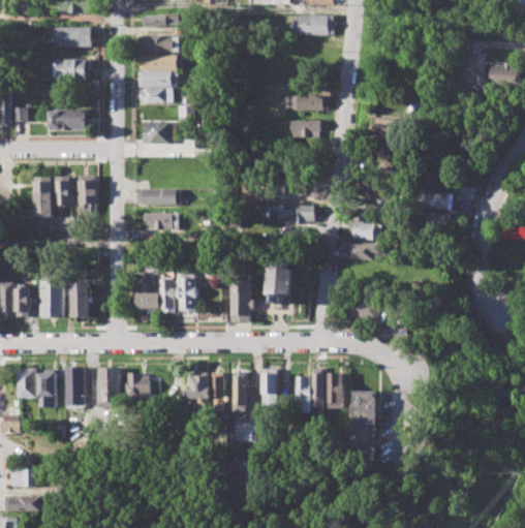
[(13,0),(25,0),(25,13),(13,13),(13,0)]
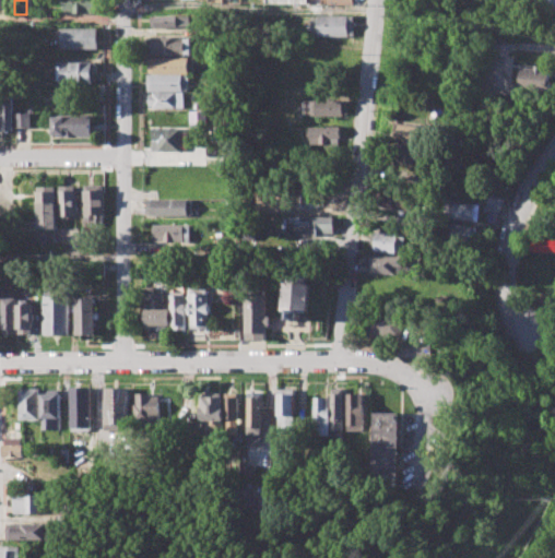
[(59,0),(93,0),(93,13),(59,13),(59,0)]
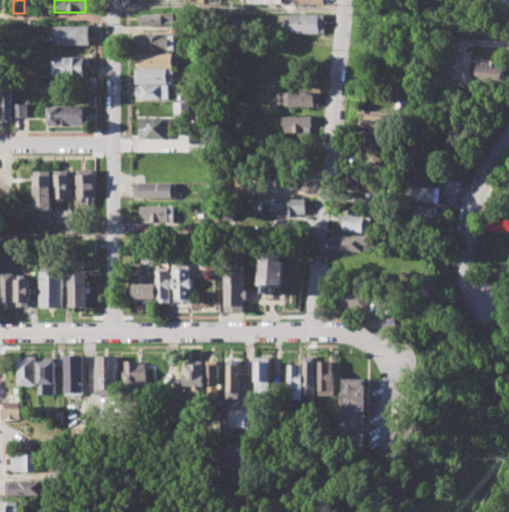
[(133,15),(158,15),(158,25),(133,26),(133,15)]
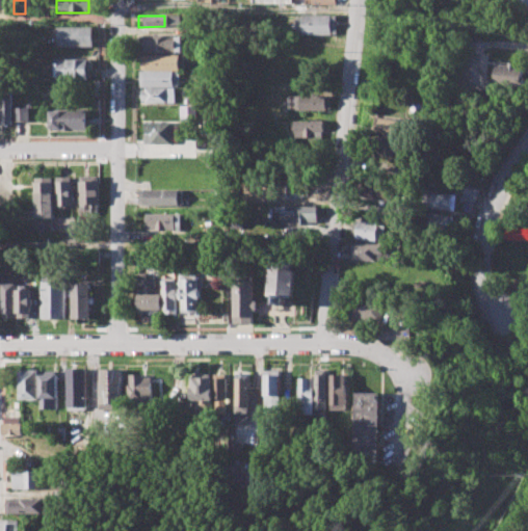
[(293,18),(294,37),(330,36),(330,17),(293,18)]
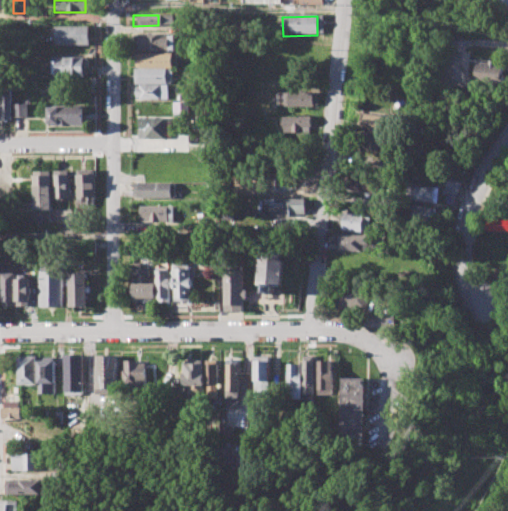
[(50,27),(85,27),(85,45),(50,45),(50,27)]
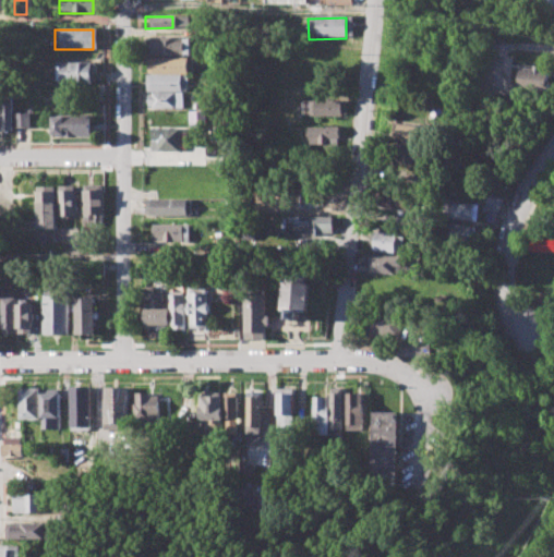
[(142,39),(185,38),(185,55),(143,56),(142,39)]
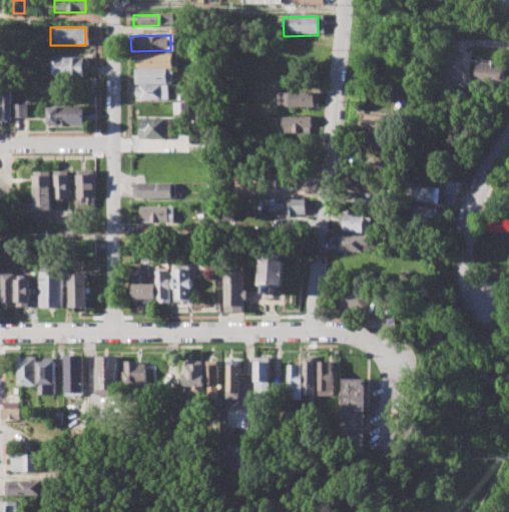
[(131,54),(172,53),(172,67),(131,67),(131,54)]
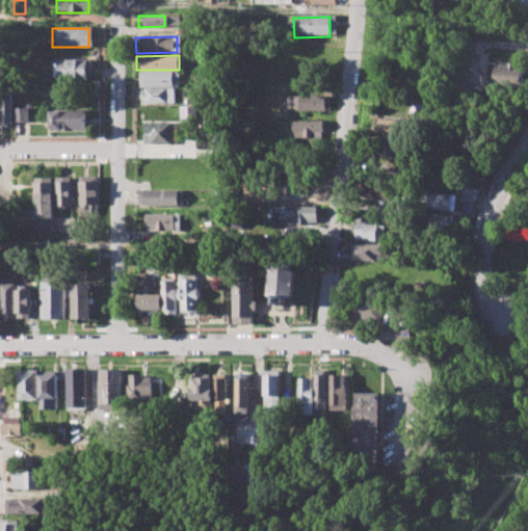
[(50,60),(87,60),(87,79),(50,79),(50,60)]
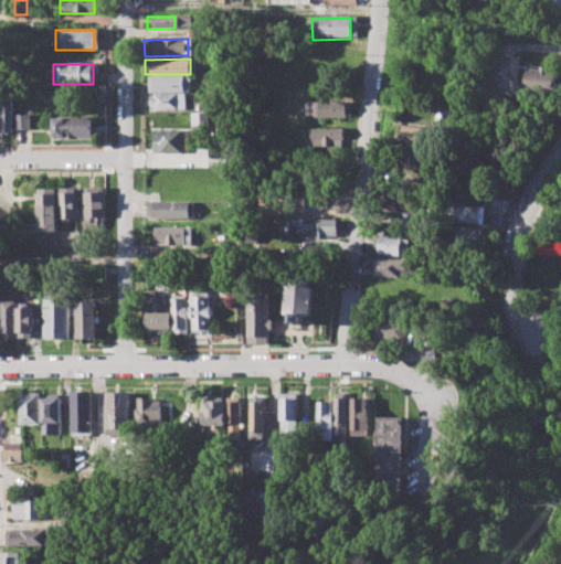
[(522,68),(536,70),(536,66),(546,67),(544,71),(552,72),(550,91),(520,87),(522,68)]
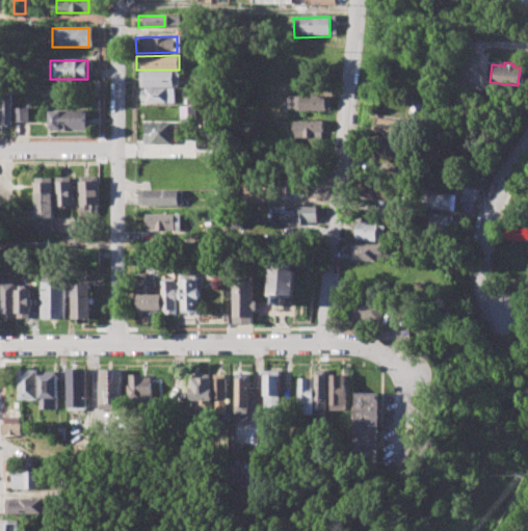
[(136,72),(175,72),(175,87),(136,87),(136,72)]
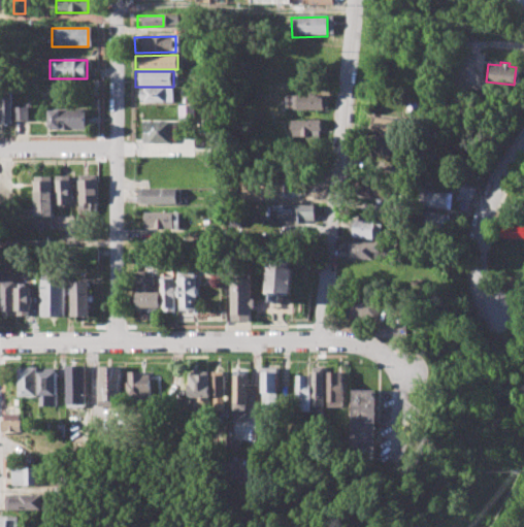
[(136,90),(168,90),(168,102),(136,102),(136,90)]
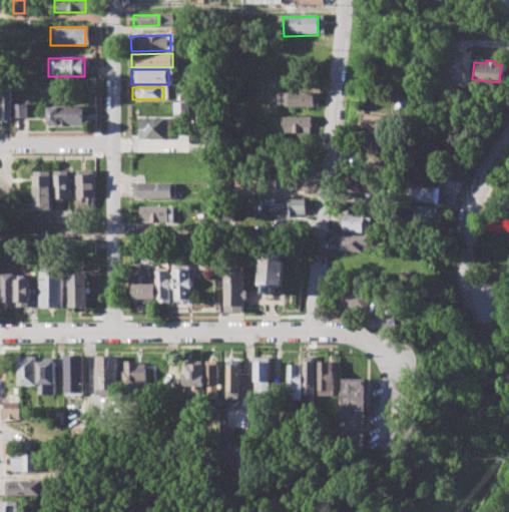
[(0,89),(7,89),(7,104),(23,104),(23,117),(9,116),(9,121),(0,120),(0,89)]
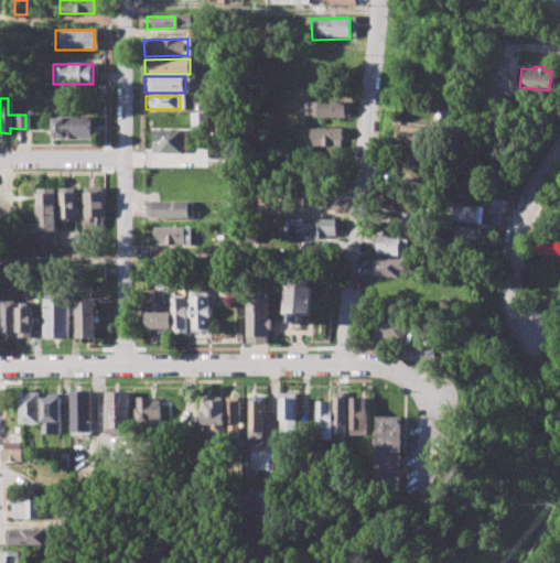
[(305,101),(345,103),(345,118),(305,117),(305,101)]
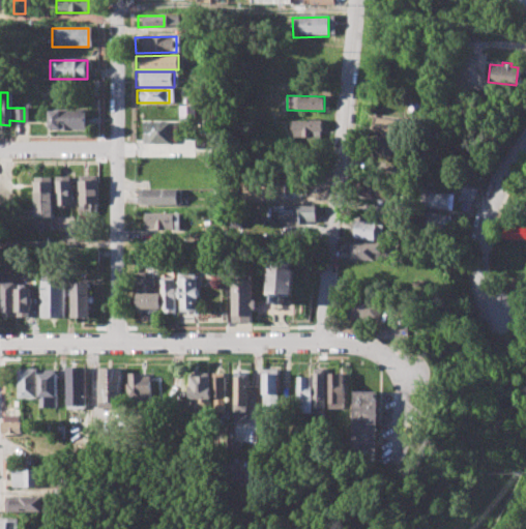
[(175,118),(192,117),(191,108),(175,109),(175,118)]
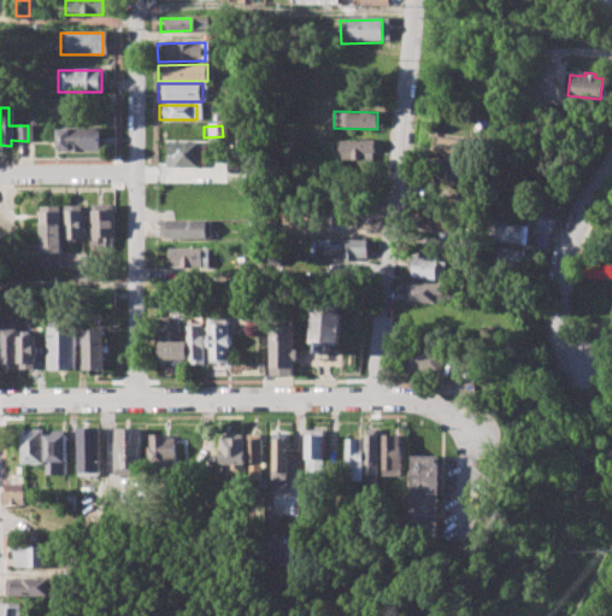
[(53,129),(95,128),(95,151),(53,152),(53,129)]
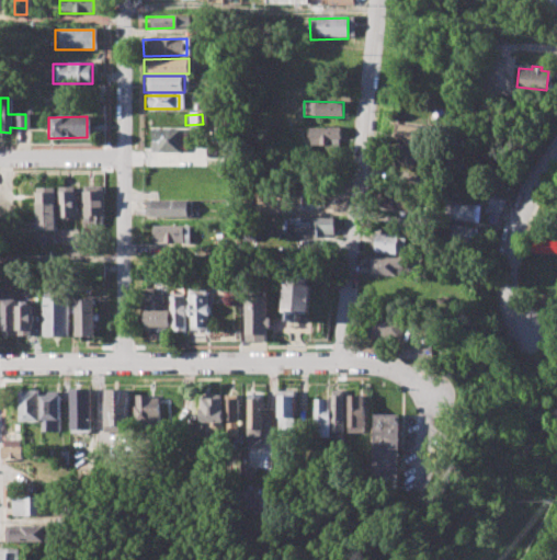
[(389,144),(391,126),(425,132),(422,151),(404,148),(404,146),(389,144)]
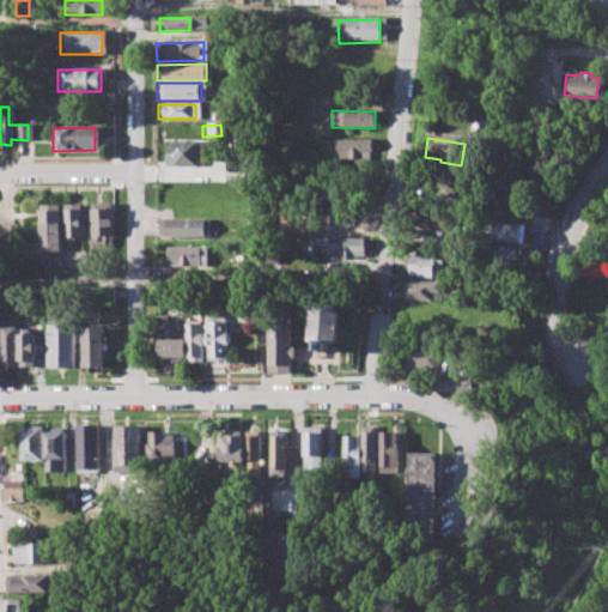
[(329,140),(364,140),(364,161),(330,162),(329,140)]
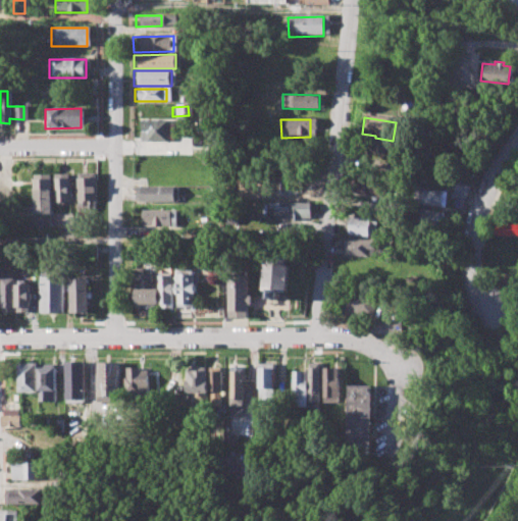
[(139,120),(168,120),(168,143),(139,143),(139,120)]
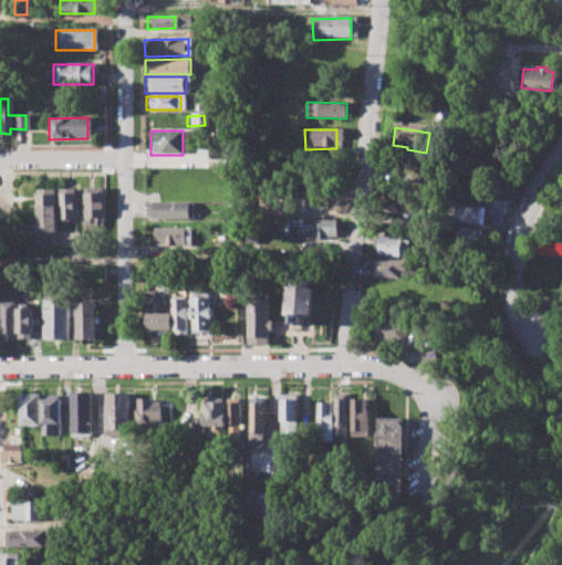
[(448,137),(456,138),(456,144),(470,146),(469,154),(446,150),(448,137)]
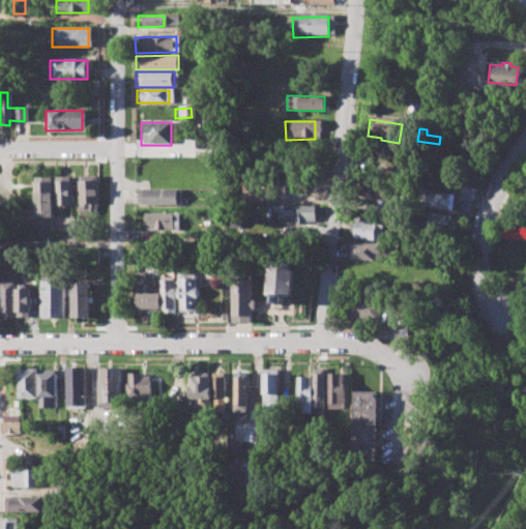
[(367,141),(397,145),(396,158),(364,154),(367,141)]
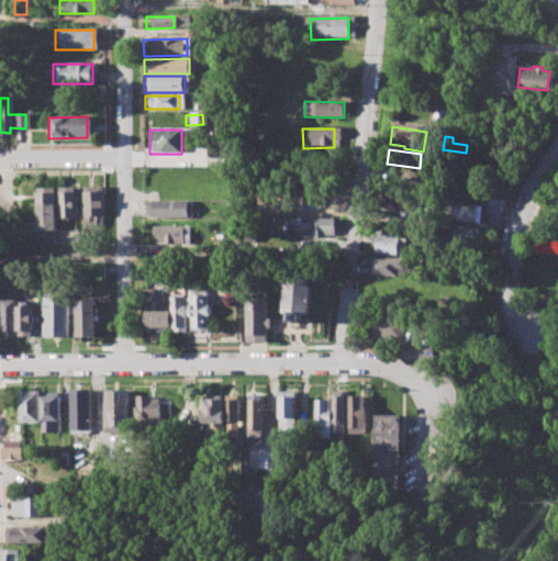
[(56,220),(55,189),(73,188),(73,220),(56,220)]
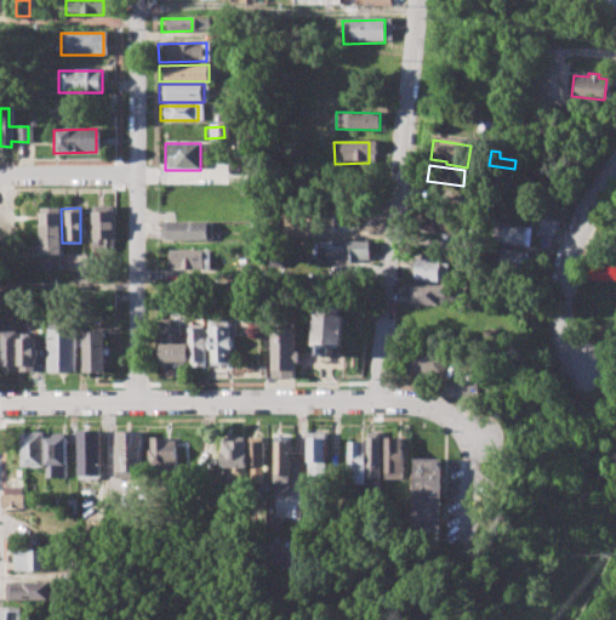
[(90,239),(90,208),(112,208),(112,239),(90,239)]
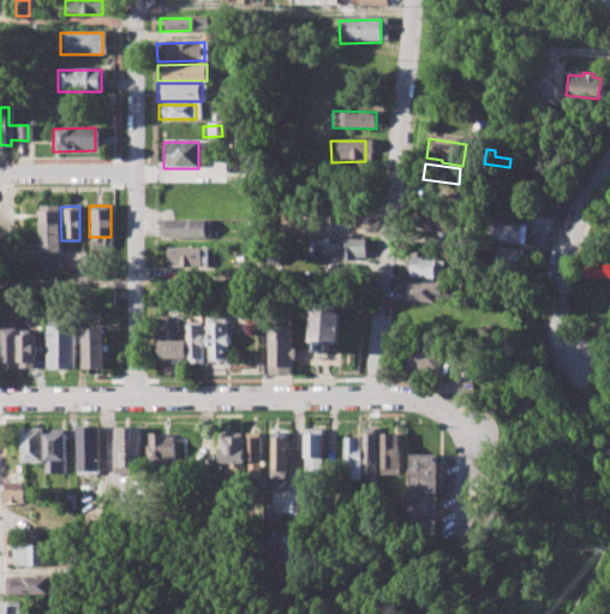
[(39,251),(39,207),(58,207),(59,251),(39,251)]
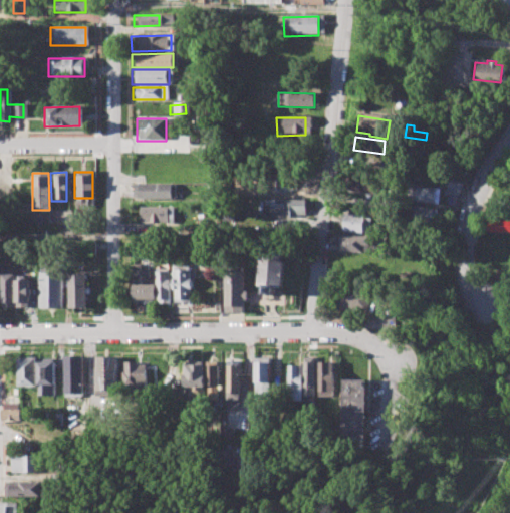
[(340,176),(374,181),(372,197),(337,193),(340,176)]
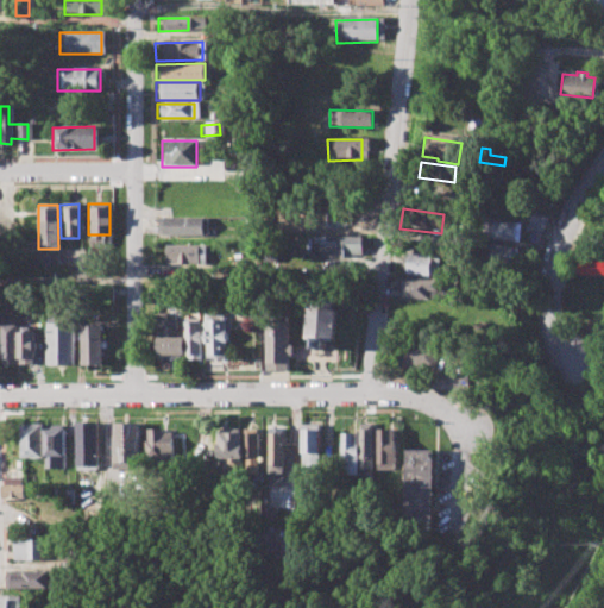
[(522,229),(526,214),(541,218),(538,232),(522,229)]
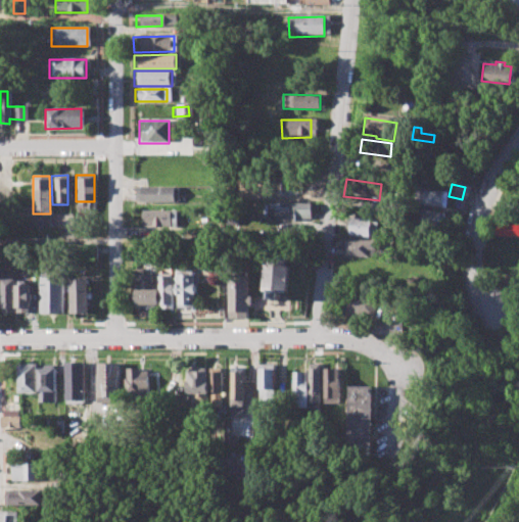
[(133,188),(176,188),(176,202),(133,202),(133,188)]
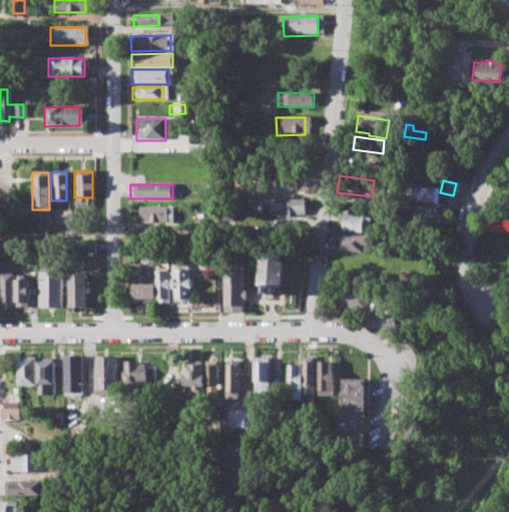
[(404,185),(434,188),(433,202),(403,199),(404,185)]
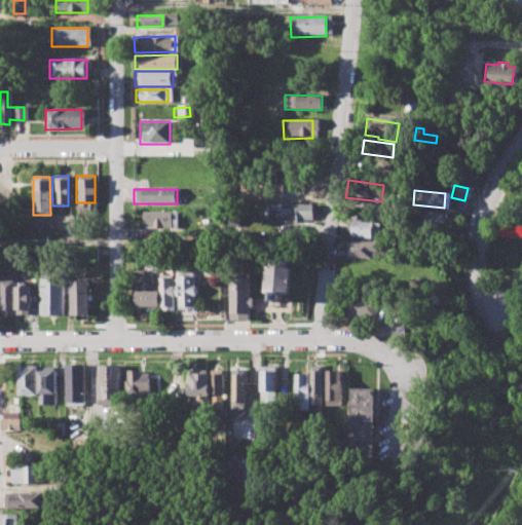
[(267,203),(307,203),(307,220),(296,220),(296,224),(267,224),(267,203)]
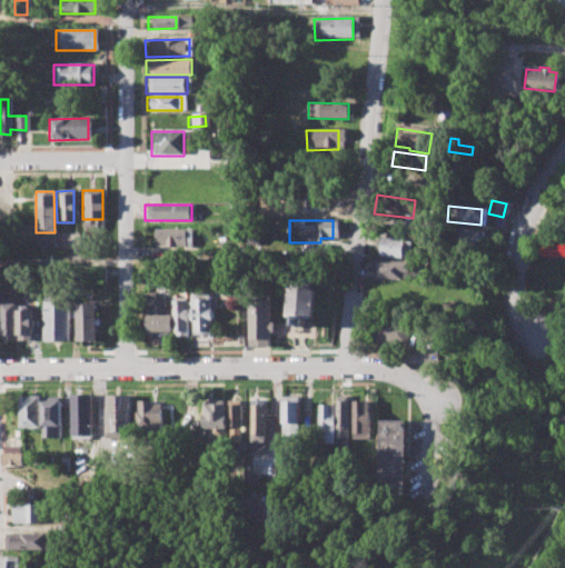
[(448,228),(482,231),(479,248),(446,243),(448,228)]
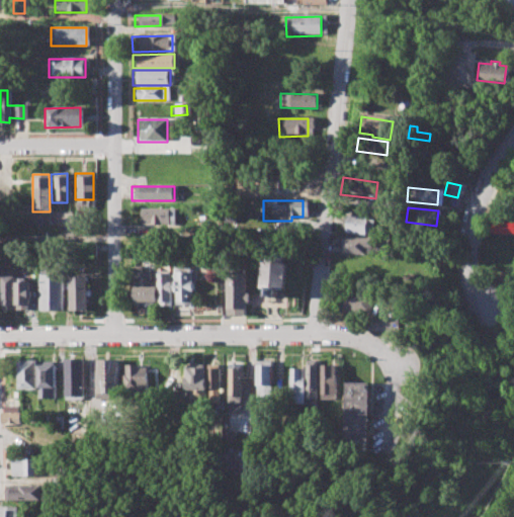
[(140,208),(172,208),(172,226),(140,226),(140,208)]
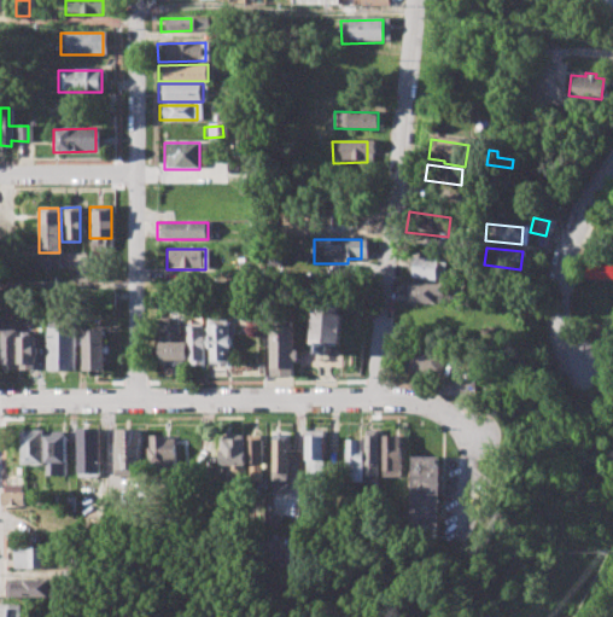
[(404,256),(443,262),(441,274),(436,273),(435,281),(407,277),(407,273),(402,272),(404,256)]
